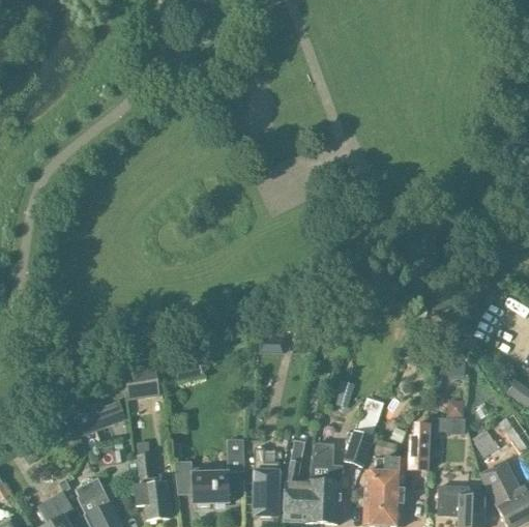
[(262,351),(284,351),(285,333),(262,332),(262,351)]
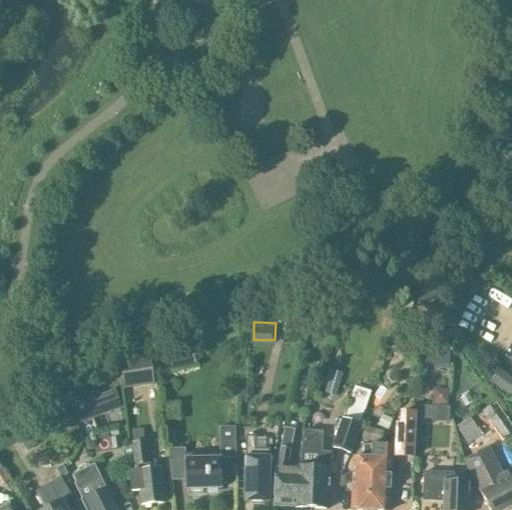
[(196,346),(171,351),(174,369),(199,364),(196,346)]
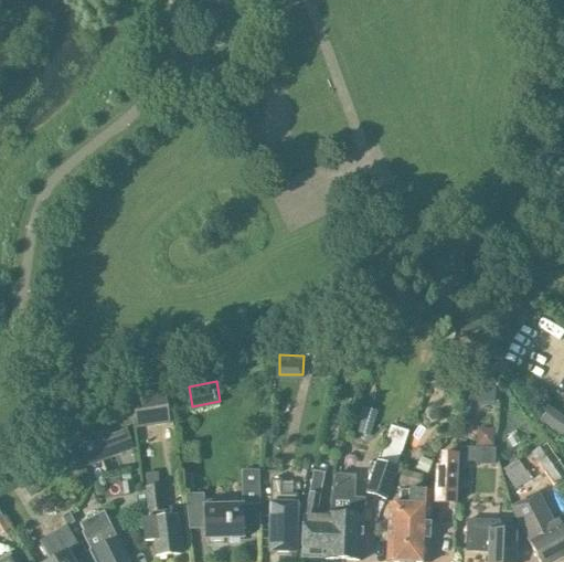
[(491,384),(483,384),(481,384),(480,403),(497,404),(498,385),(491,384)]
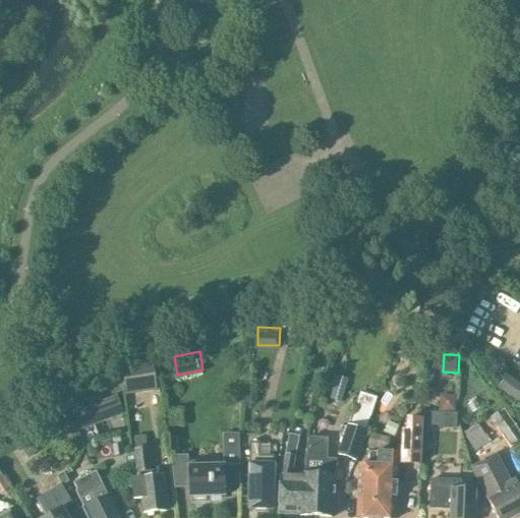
[(153,357),(122,361),(126,390),(157,387),(153,357)]
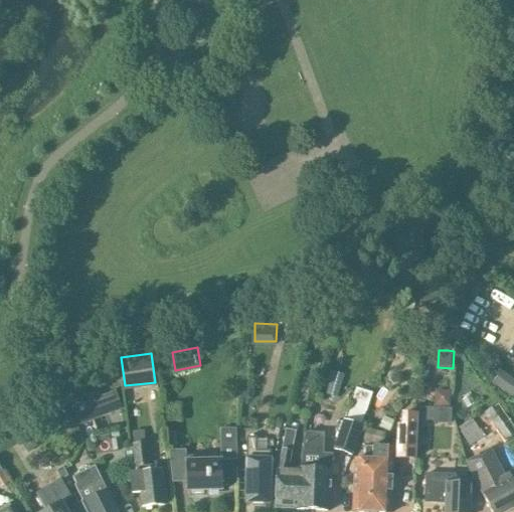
[(513,379),(502,370),(493,382),(511,396),(513,393),(513,379)]
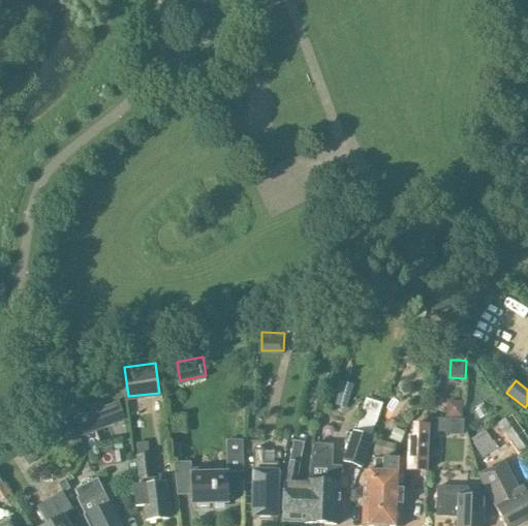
[(362,465),(383,401),(369,396),(358,429),(353,428),(343,458),(362,465)]
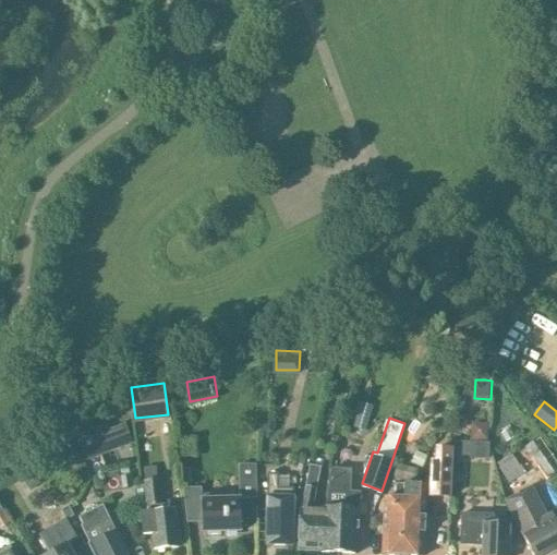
[(489,422),(472,421),(471,438),(488,439),(489,422)]
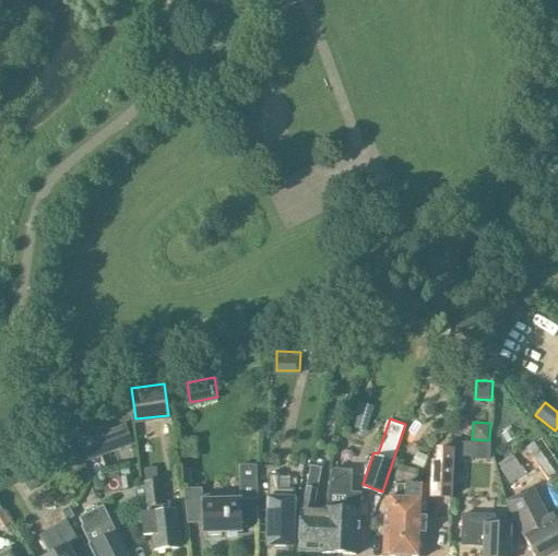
[(117,424),(91,434),(98,452),(125,442),(117,424)]
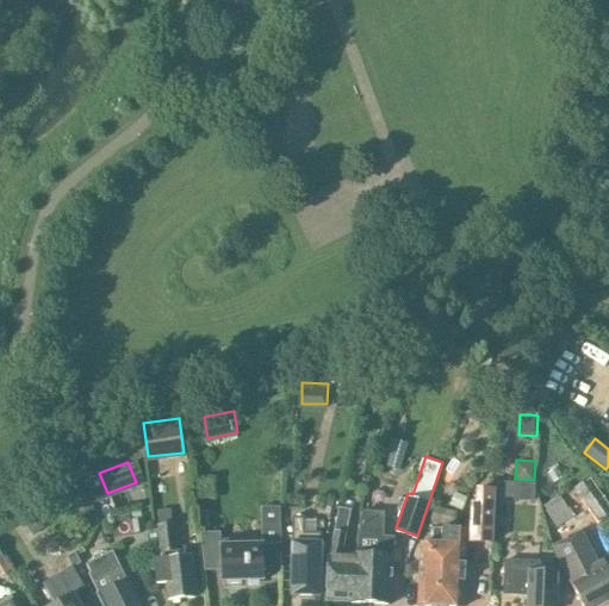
[(496,494),(516,495),(517,480),(497,479),(496,494)]
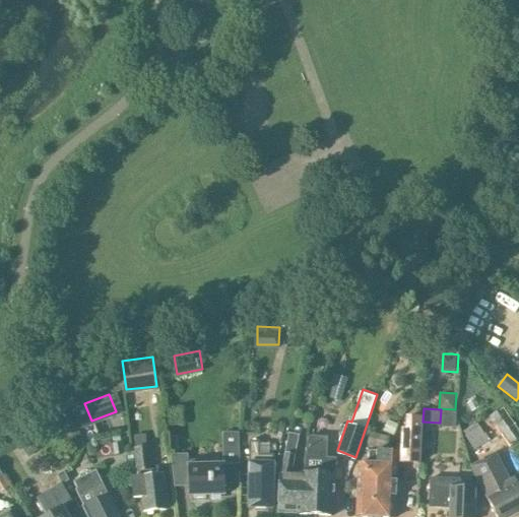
[(518,426),(511,414),(497,425),(511,445),(518,439),(518,426)]
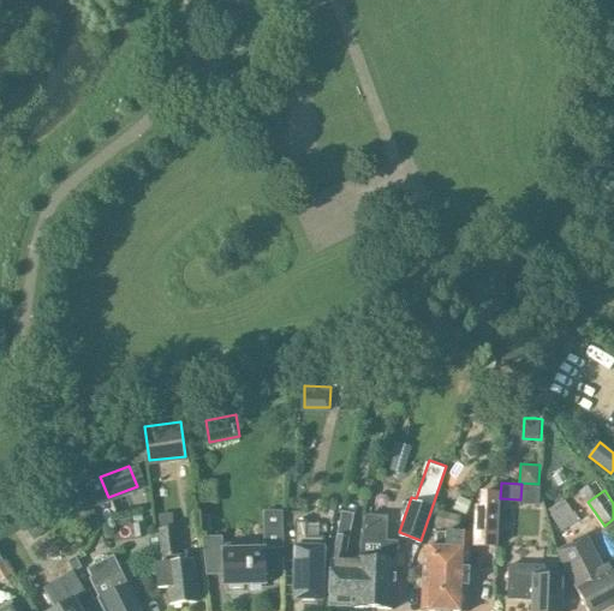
[(495,545),(498,491),(482,491),(481,507),(476,507),(474,545),(495,545)]
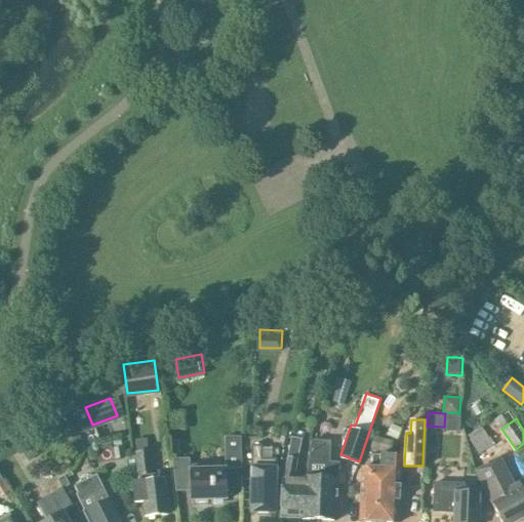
[(482,453),(505,439),(492,419),(470,434),(482,453)]
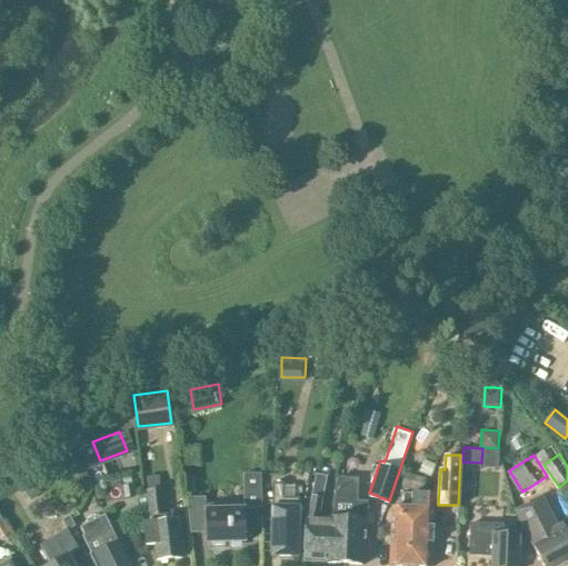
[(431,473),(437,462),(425,456),(420,468),(431,473)]
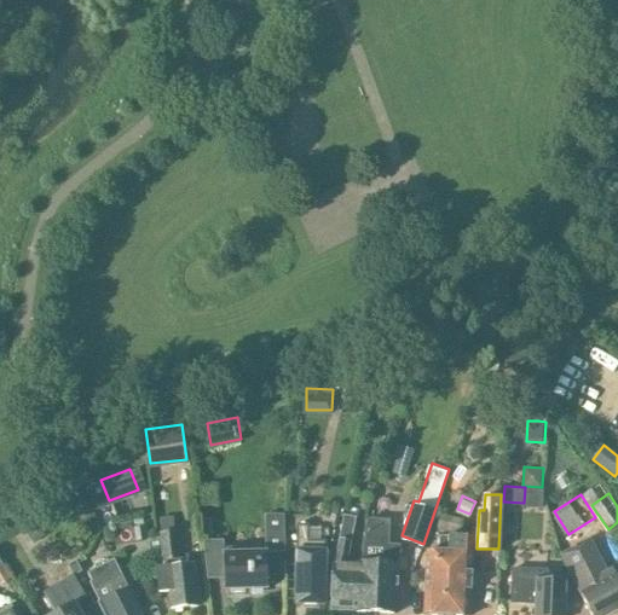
[(333,608),(357,608),(359,563),(347,562),(358,514),(346,511),(334,566),(334,575),(331,575),(330,603),(333,603),(333,608)]
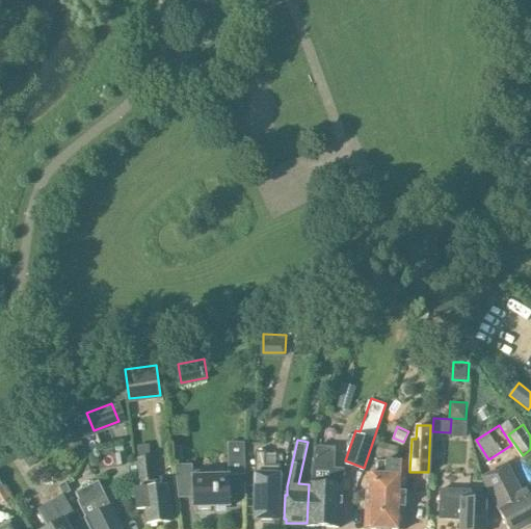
[(377,452),(397,457),(400,446),(379,441),(377,452)]
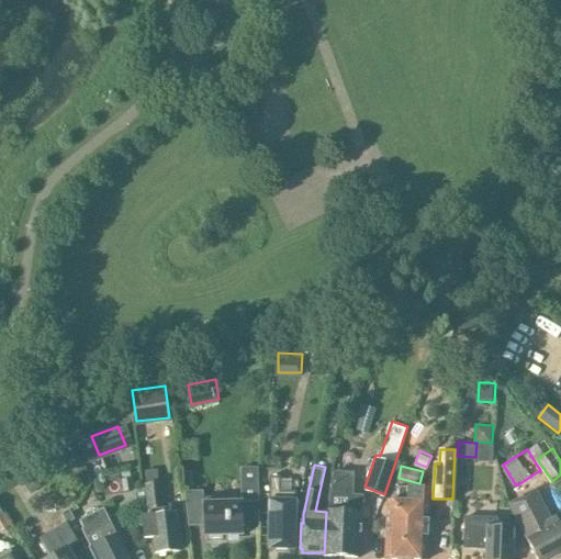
[(35,470),(23,477),(31,490),(43,483),(35,470)]
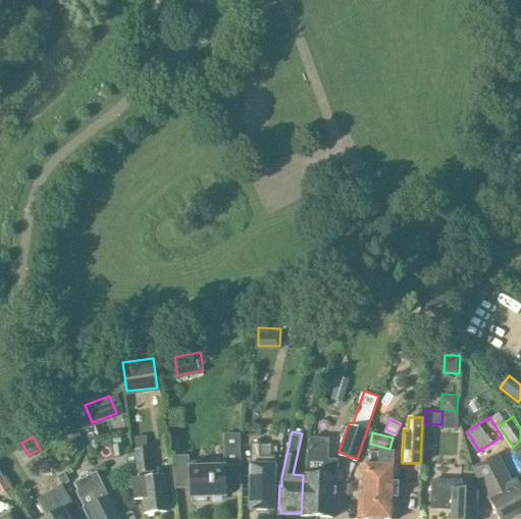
[(303,475),(301,513),(335,515),(337,458),(328,457),(329,437),(311,436),(306,473),(303,472),(303,475)]
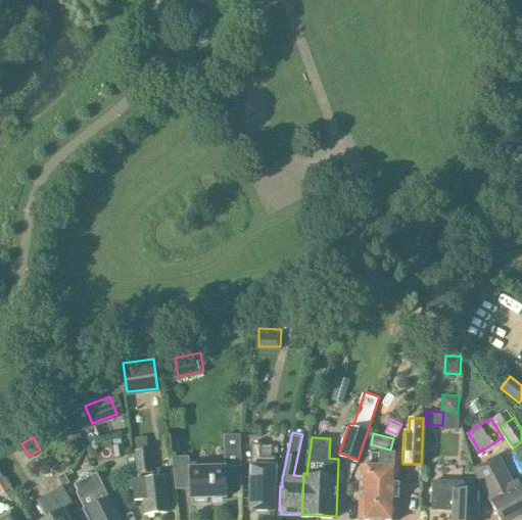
[(264,441),(251,441),(251,508),(276,508),(276,454),(264,454),(264,441)]
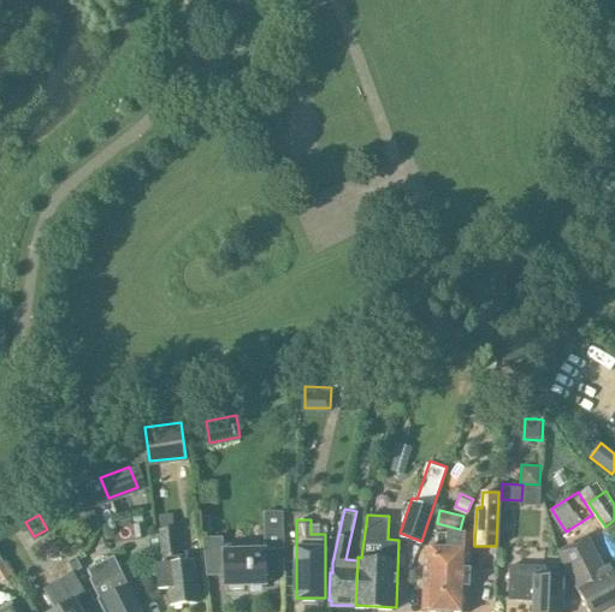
[(158,529),(160,541),(160,551),(161,558),(155,559),(157,563),(159,586),(170,584),(171,601),(197,599),(194,559),(182,560),(178,527),(158,529)]
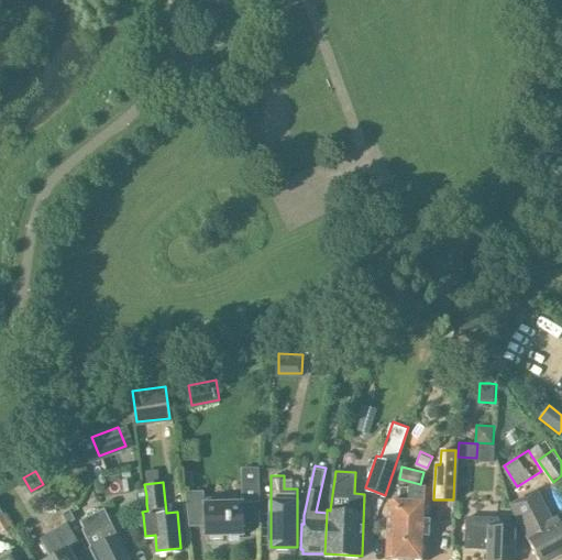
[(411,508),(409,557),(427,558),(430,485),(408,484),(408,486),(407,508),(411,508)]
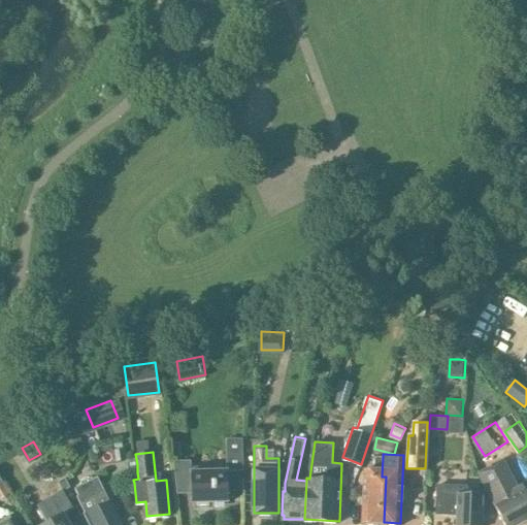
[(244,489),(243,456),(227,456),(227,469),(210,469),(210,465),(191,465),(192,501),(229,500),(229,490),(244,489)]
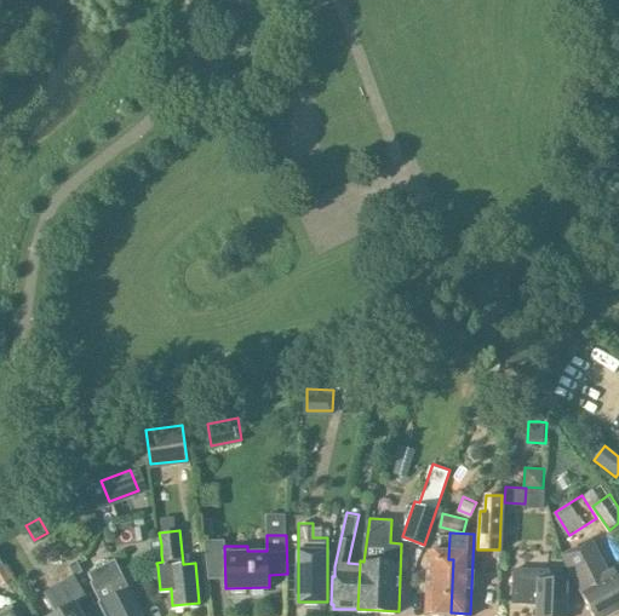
[(448,559),(450,535),(441,535),(440,548),(429,548),(427,612),(451,612),(453,559),(448,559)]
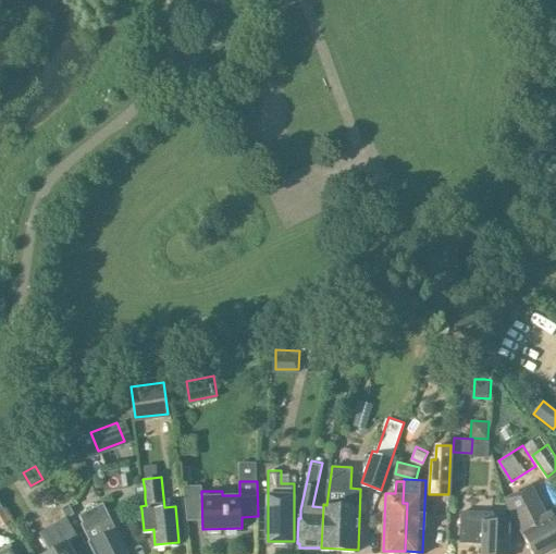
[(546,513),(530,483),(505,497),(535,553),(542,553),(555,546),(555,518),(552,509),(546,513)]
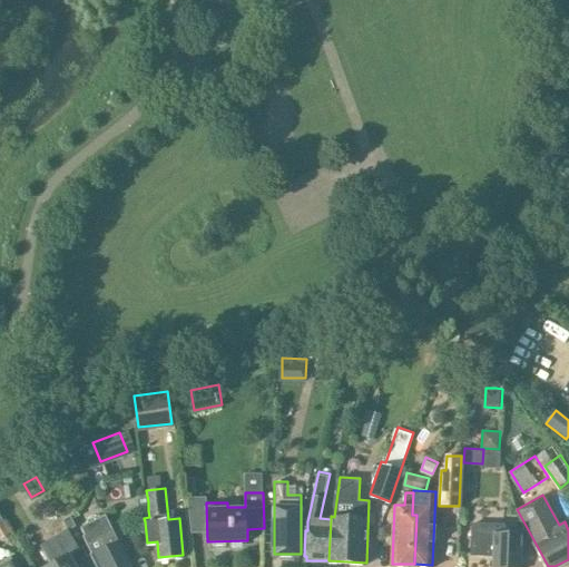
[(110,520),(106,512),(81,525),(85,533),(82,534),(98,566),(134,566),(110,520)]
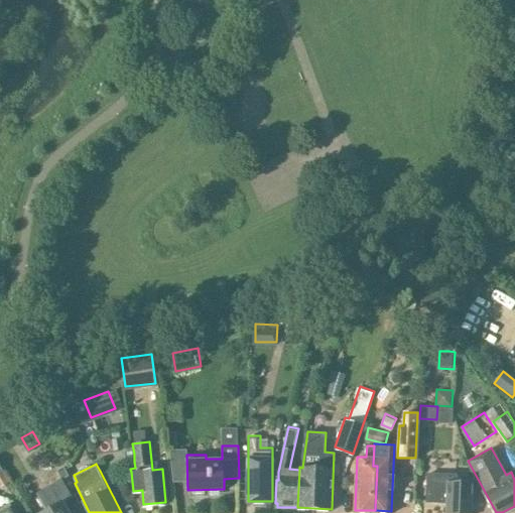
[(69,475),(63,466),(56,469),(61,478),(69,475)]
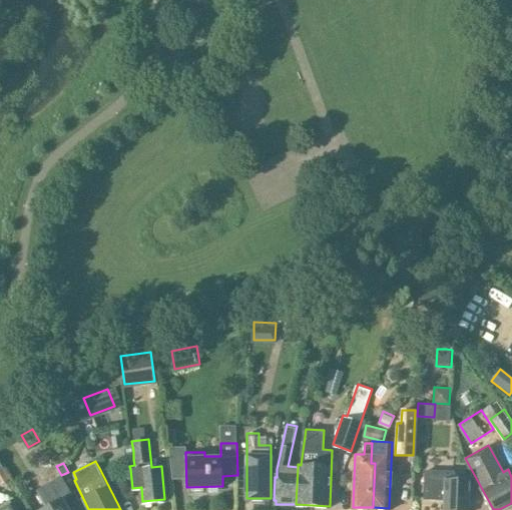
[(424,498),(444,499),(443,509),(468,509),(470,479),(454,478),(454,470),(425,469),(424,498)]
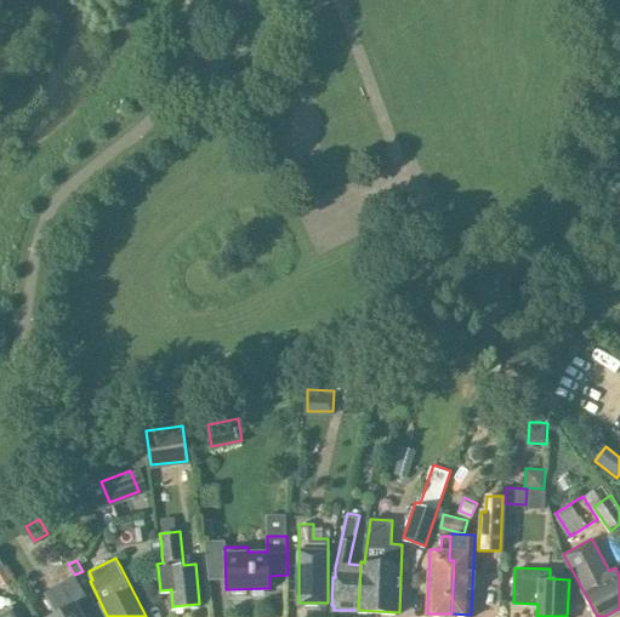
[(83,616),(74,603),(85,595),(73,575),(44,592),(57,613),(50,616),(83,616)]
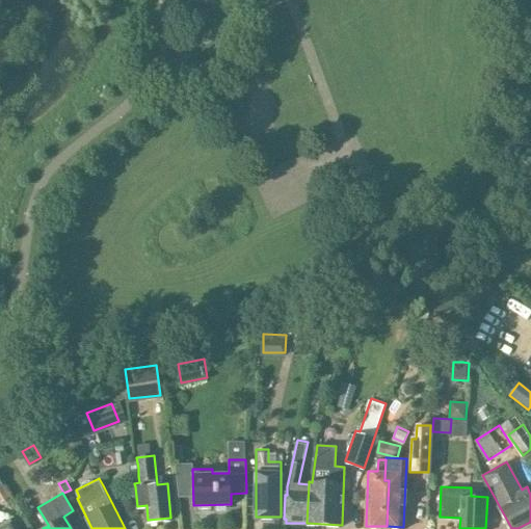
All buildings are outlined.
